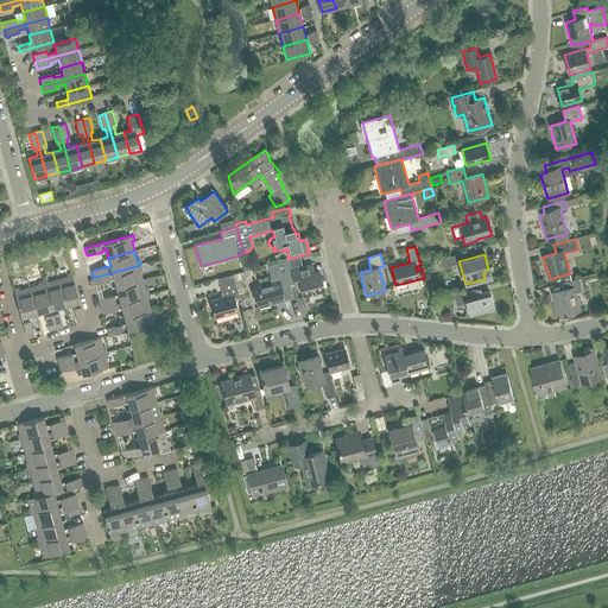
[(455,255),(437,260),(439,268),(456,264),(455,255)]
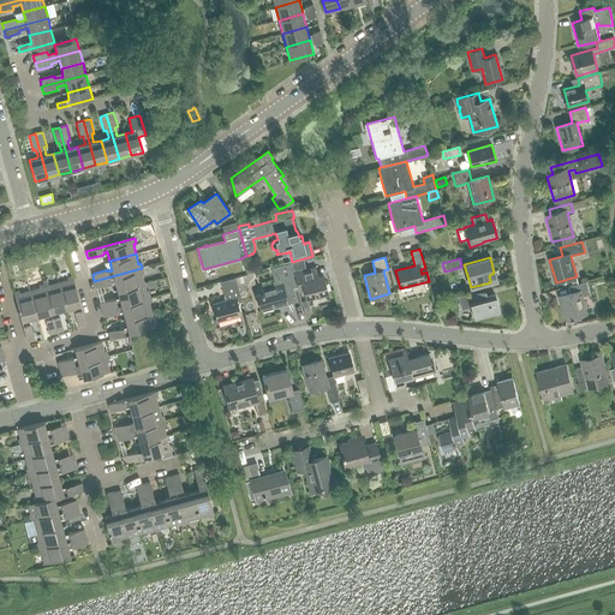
[(303,260),(292,262),(293,270),(305,268),(303,260)]
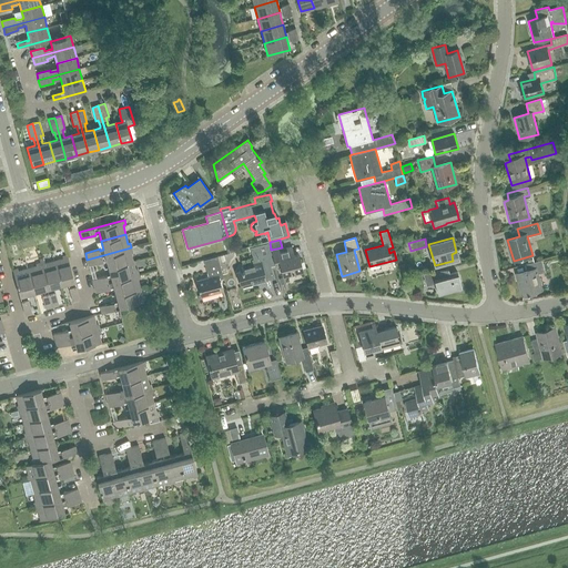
[(131,247),(87,260),(89,266),(103,262),(102,260),(107,260),(109,267),(133,262),(130,252),(132,252),(131,247)]
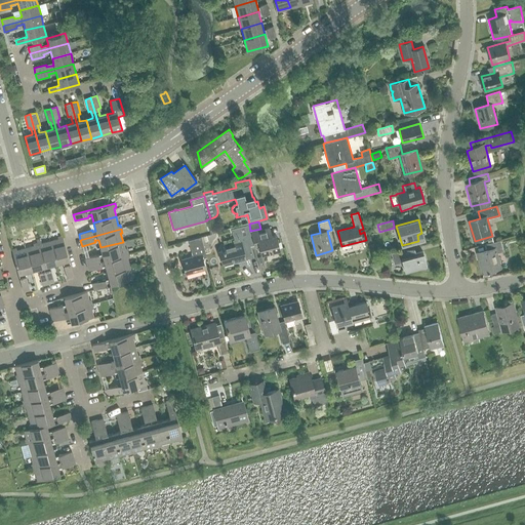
[(261,254),(279,249),(276,235),(268,237),(265,230),(251,233),(254,245),(255,247),(259,246),(261,254)]
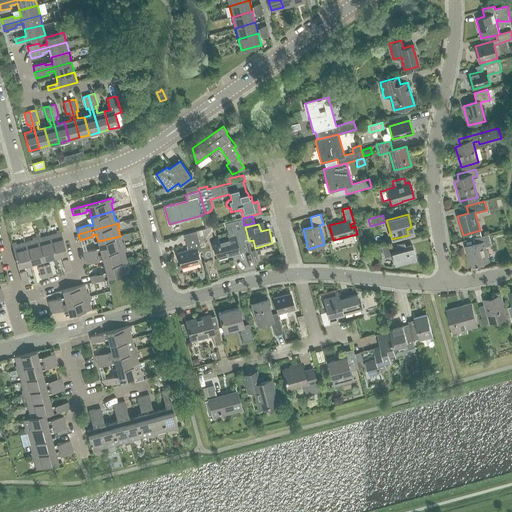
[(65,272),(71,270),(61,230),(56,231),(57,233),(49,235),(55,257),(62,255),(63,259),(62,259),(65,272)]
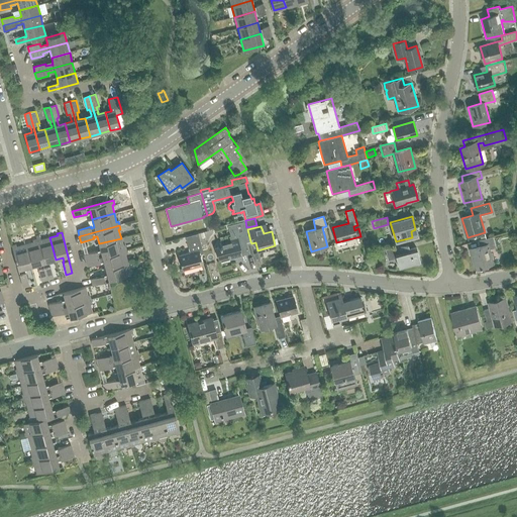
[(229,257),(241,254),(240,250),(247,248),(246,245),(246,242),(243,233),(235,235),(236,239),(218,244),(219,247),(216,247),(219,257),(229,255),(229,257)]
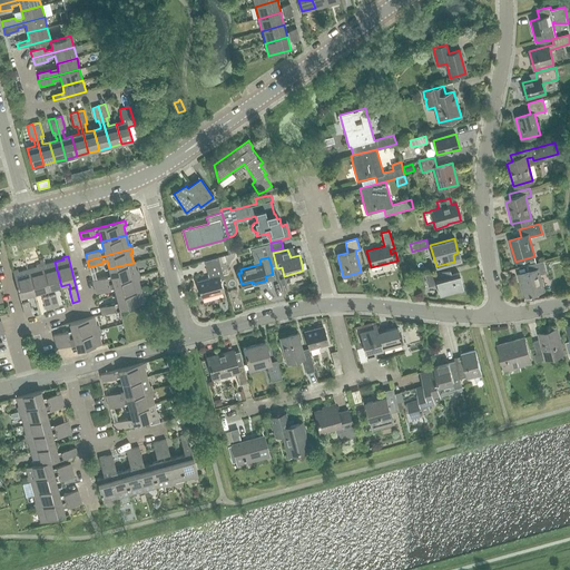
[(40,264),(52,308),(59,306),(55,292),(53,293),(52,288),(61,286),(55,262),(46,265),(45,263),(43,258),(39,259),(40,264)]
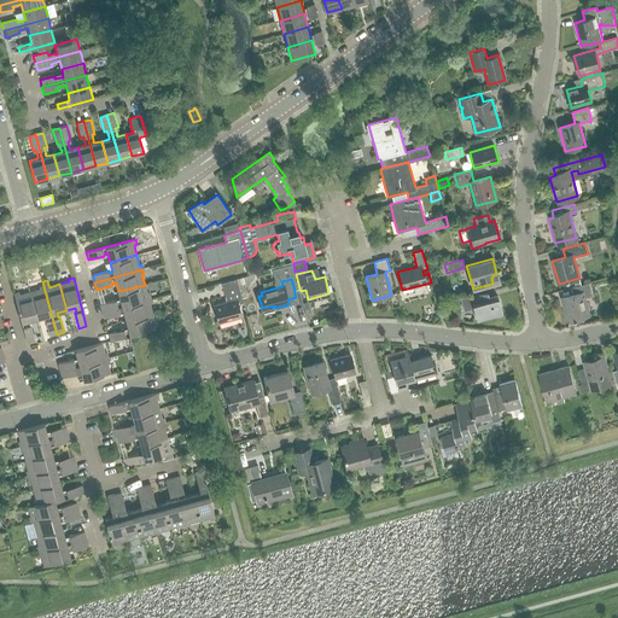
[(238,304),(243,303),(237,280),(222,284),(223,290),(227,302),(214,305),(219,324),(242,318),(238,304)]
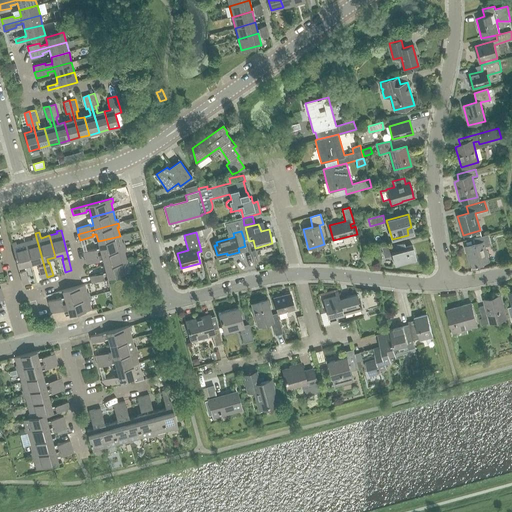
[(474,238),(475,243),(475,244),(466,247),(471,266),(488,261),(484,247),(491,245),(488,234),(481,236),(477,237),(474,238)]
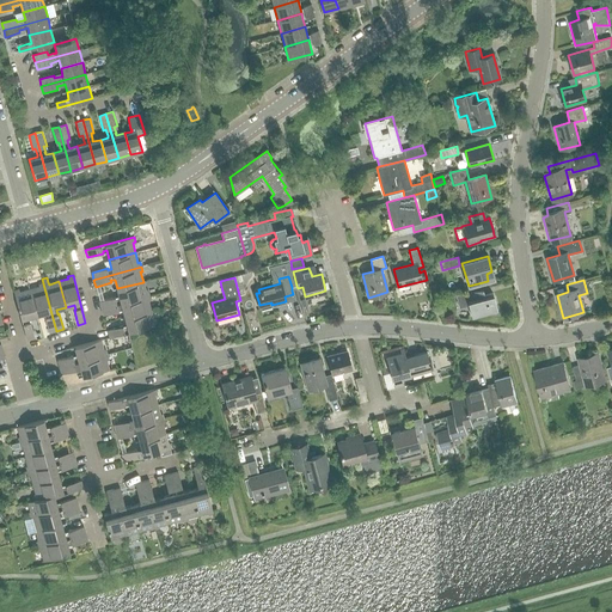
[(99,301),(102,308),(150,295),(148,291),(146,292),(144,282),(117,288),(120,298),(116,299),(115,298),(99,301)]
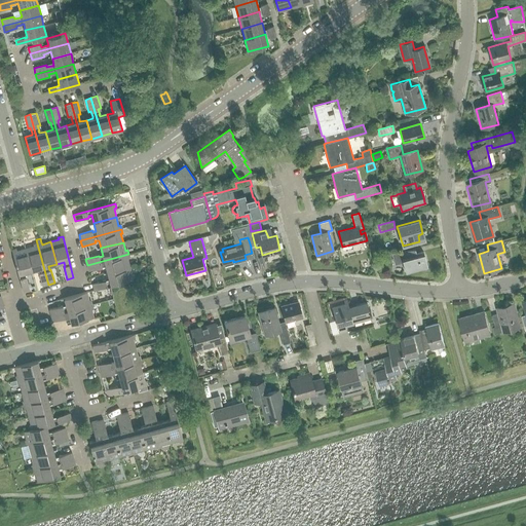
[(34,247),(25,249),(31,271),(39,269),(40,272),(38,273),(42,286),(48,285),(37,243),(33,245),(34,247)]
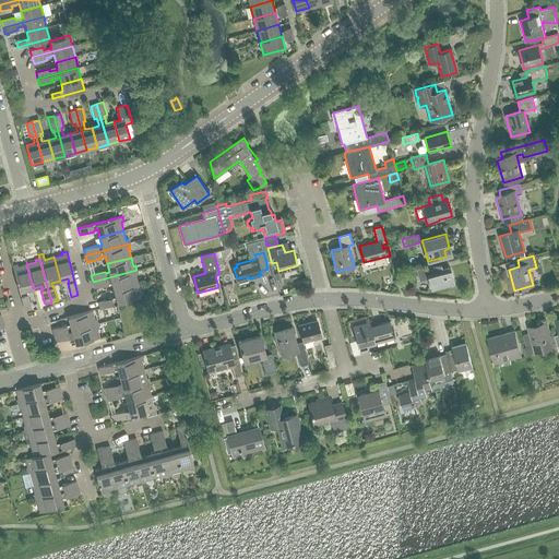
[(431,289),(454,283),(450,268),(442,270),(440,263),(416,270),(419,282),(428,280),(431,289)]
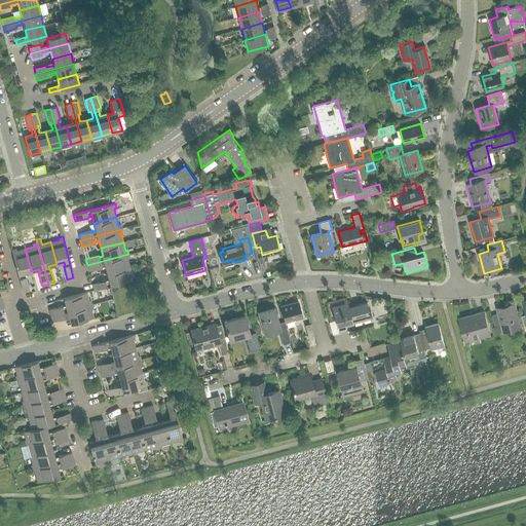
[(31,271),(25,249),(16,251),(16,249),(11,251),(23,292),(29,290),(26,276),(24,276),(23,273),(31,271)]
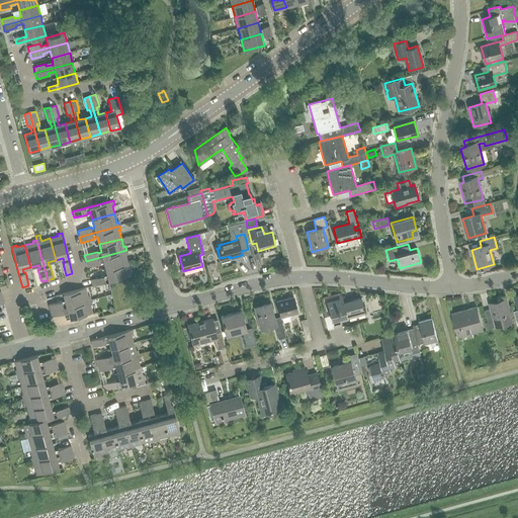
[(126,250),(86,261),(87,267),(100,263),(100,262),(103,261),(105,269),(127,263),(125,254),(127,254),(126,250)]
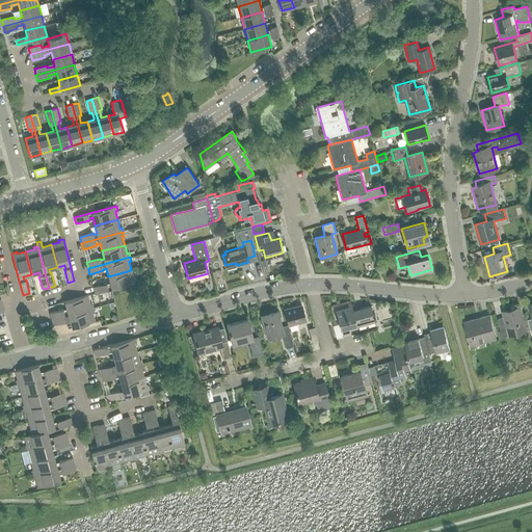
[(95,294),(109,290),(136,283),(135,278),(133,278),(131,270),(108,276),(110,285),(107,285),(107,284),(94,287),(95,294)]
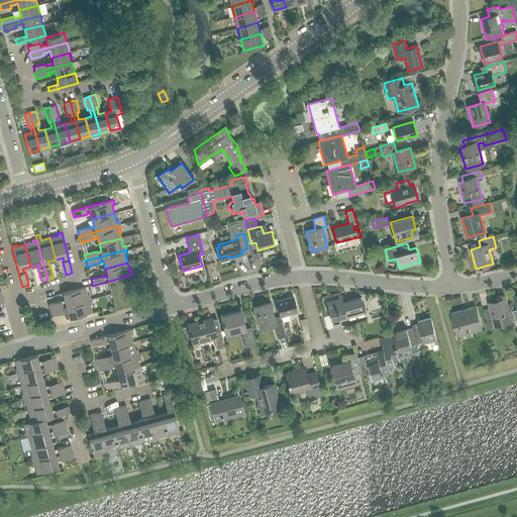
[(62,301),(48,304),(49,310),(90,299),(89,296),(88,296),(85,288),(63,293),(66,302),(62,303),(62,301)]
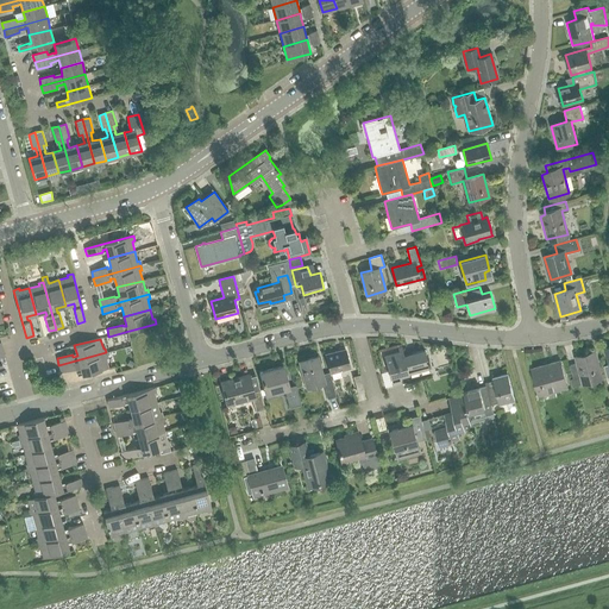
[(429,369),(426,357),(425,350),(403,356),(402,347),(399,349),(399,352),(384,356),(393,385),(401,383),(400,377),(429,369)]
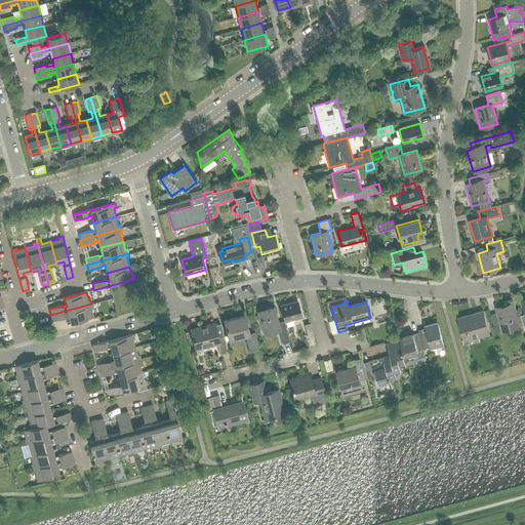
[(285,322),(287,327),(294,325),(293,320),(301,317),(297,300),(281,306),(285,322)]
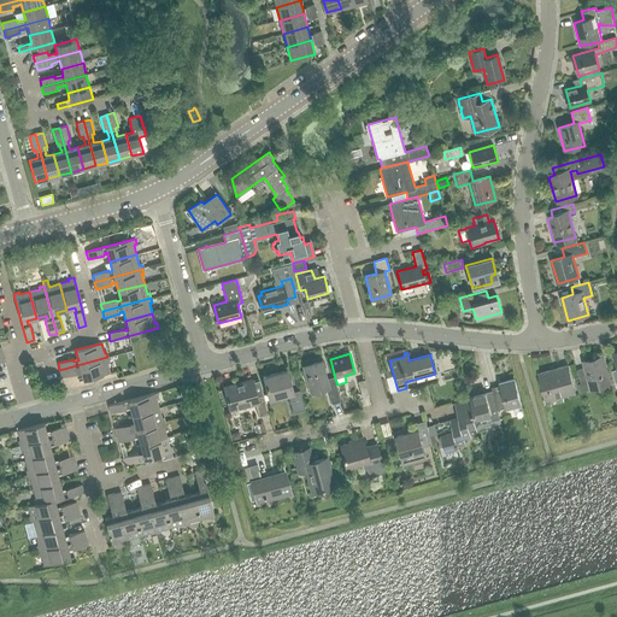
[(59,370),(62,378),(77,374),(77,372),(81,371),(83,381),(110,372),(107,363),(110,362),(107,357),(59,370)]
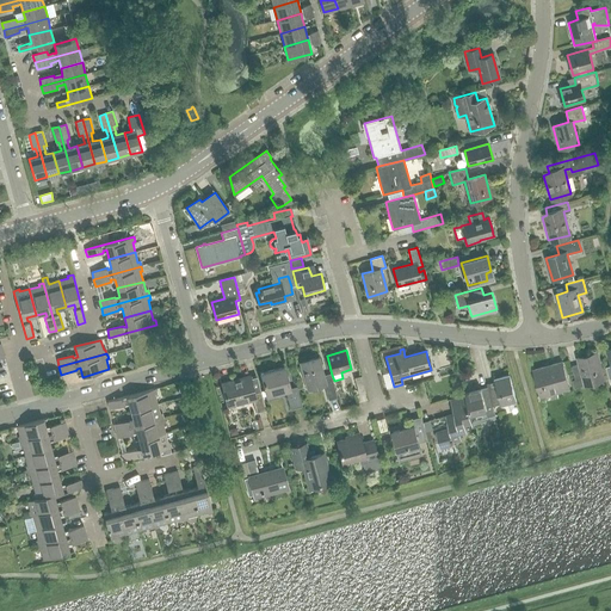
[(572,369),(575,381),(582,378),(585,386),(604,381),(597,353),(578,358),(580,368),(572,369)]
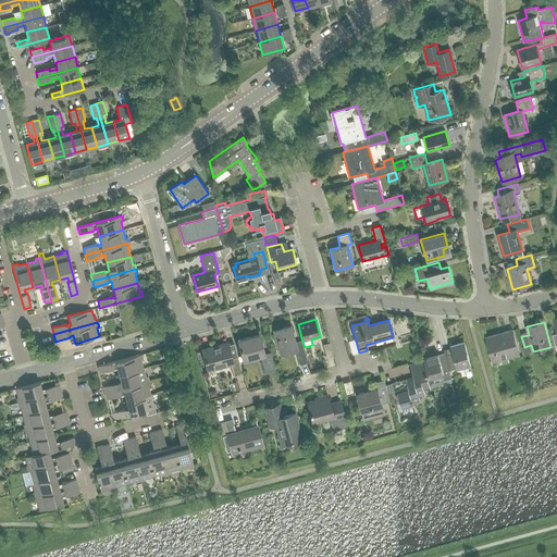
[(299,366),(307,363),(308,363),(301,341),(295,343),(291,326),(274,331),(281,356),(296,351),(299,366)]
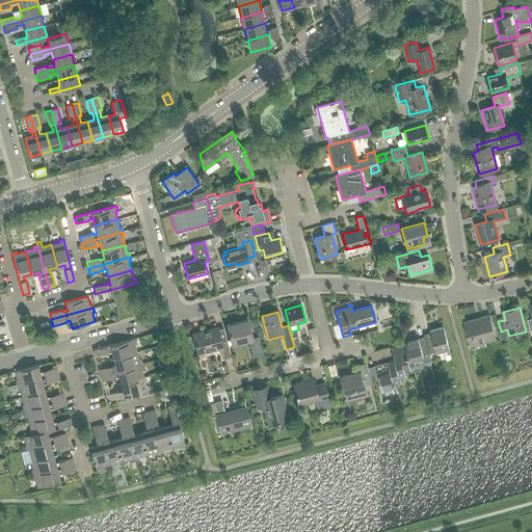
[(471,345),(496,339),(489,316),(464,322),(471,345)]
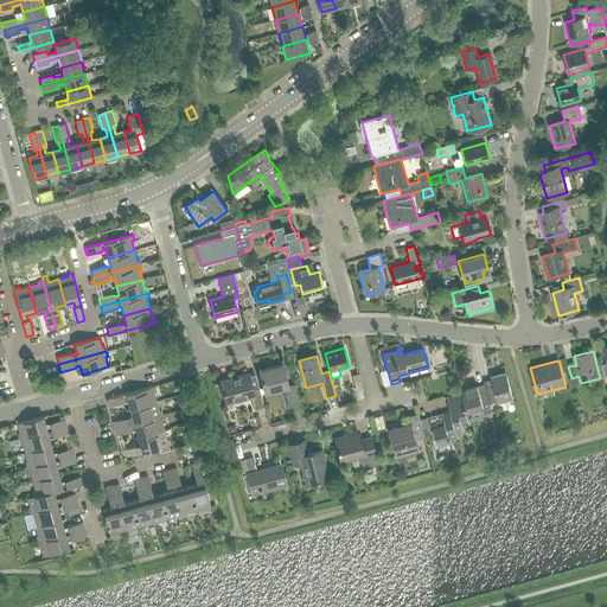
[(288,407),(299,404),(300,404),(295,384),(288,387),(282,365),(260,371),(264,388),(266,393),(283,388),(288,407)]
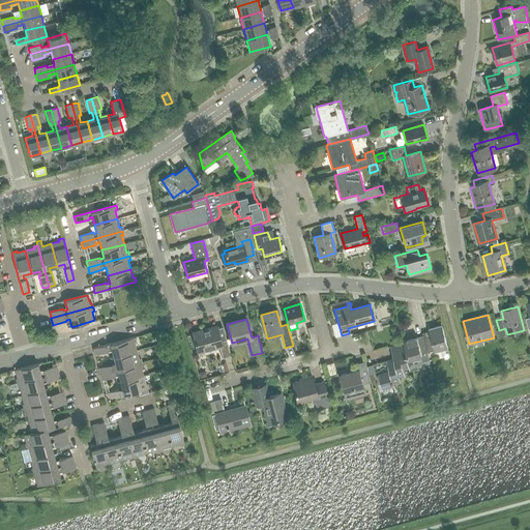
[(430,331),(423,333),(422,333),(428,352),(435,350),(435,353),(448,349),(441,323),(428,326),(430,331)]
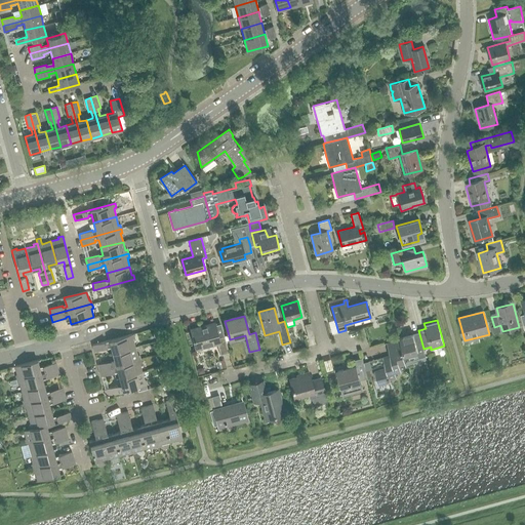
[(305,325),(308,338),(314,337),(311,323),(305,325)]
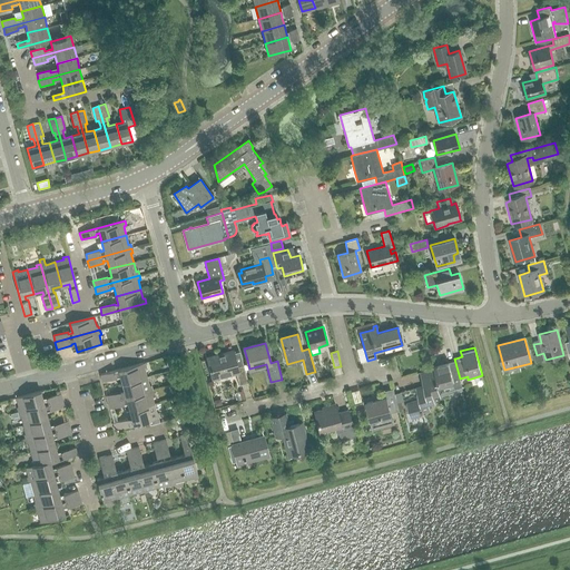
[(233,352),(207,359),(213,379),(235,372),(239,385),(242,385),(248,383),(245,371),(244,365),(243,365),(237,367),(233,352)]
